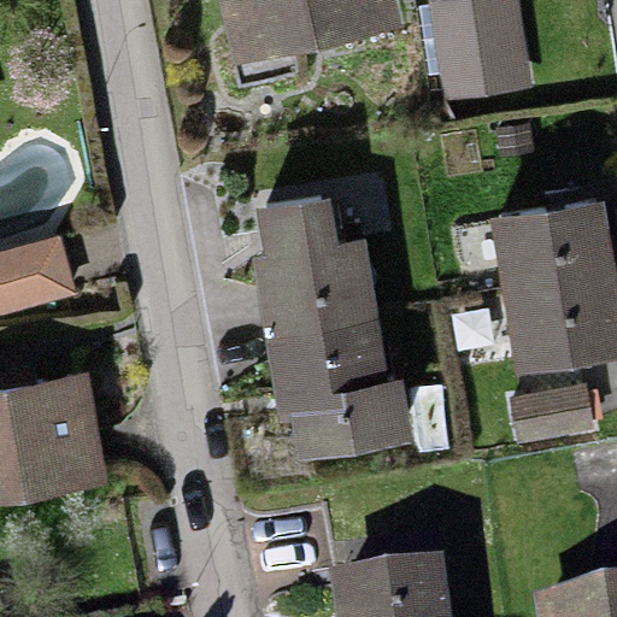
[(292,54),(403,27),(395,0),(212,0),(236,90),(298,75),(292,54)]
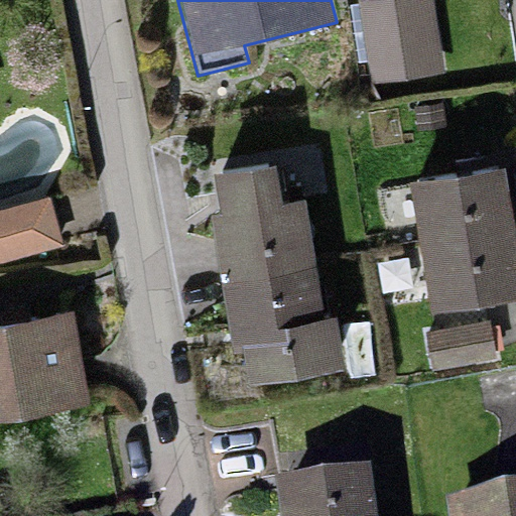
[(395,0),(360,0),(372,84),(407,79),(395,0)]
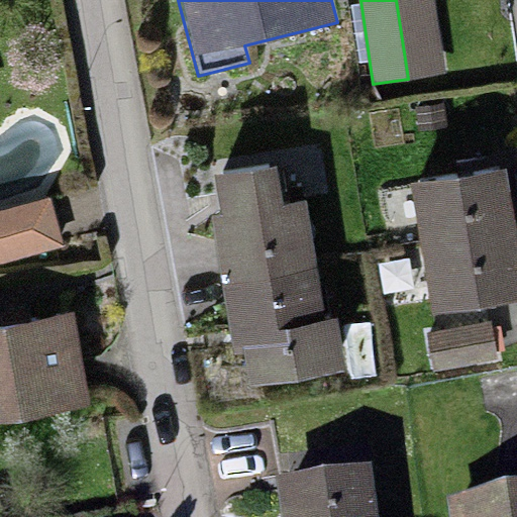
[(433,0),(396,0),(408,79),(444,73),(433,0)]
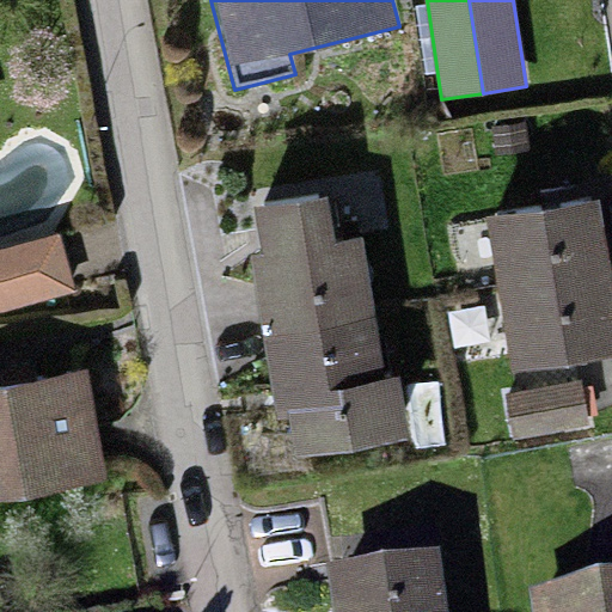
[(262,255),(251,256),(263,335),(374,317),(362,237),(337,240),(330,195),(254,207),(262,255)]
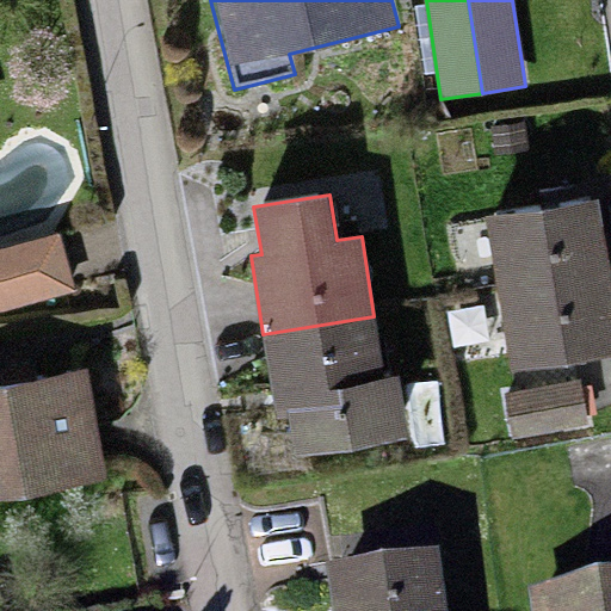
[(598,199),(485,217),(497,291),(610,273),(598,199)]
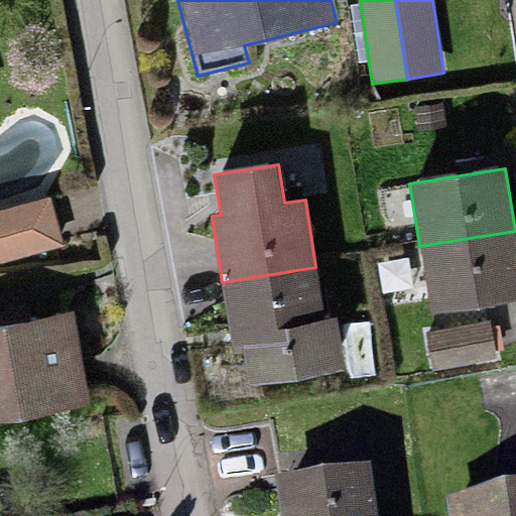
[(49,198),(0,211),(0,262),(62,246),(49,198)]
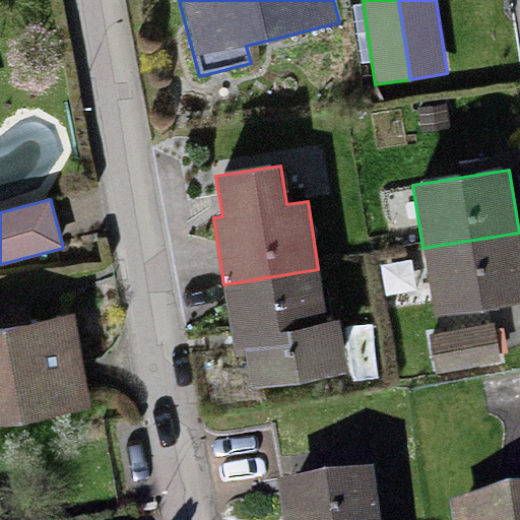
[(519,238),(519,233),(423,248),(434,316),(519,302),(519,238)]
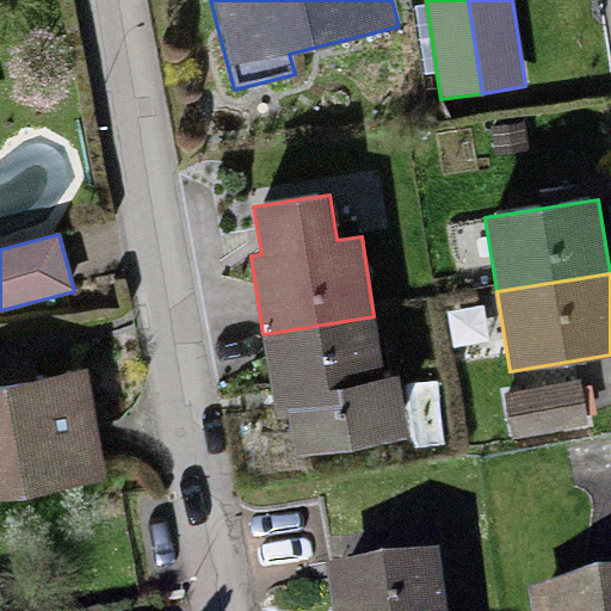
[(374,316),(263,334),(276,412),(287,409),(295,456),(411,437),(399,374),(384,376),(374,316)]
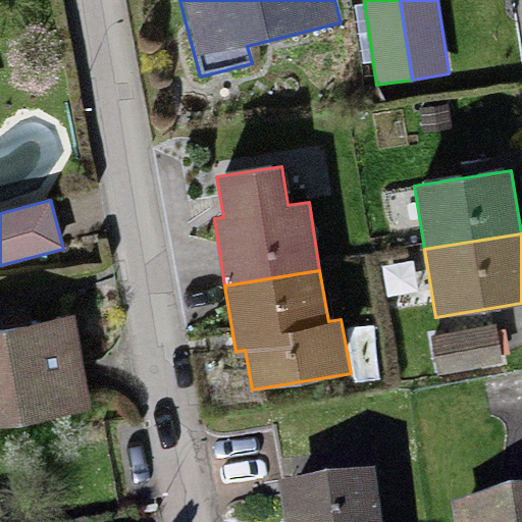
[(76,316),(0,329),(0,422),(93,406),(76,316)]
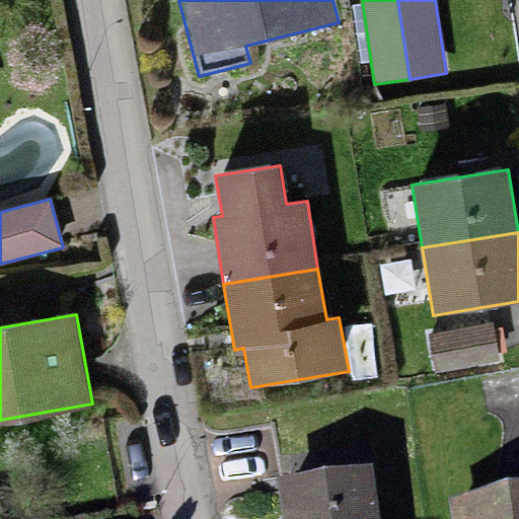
[(493,323),(428,336),(435,372),(500,360),(493,323)]
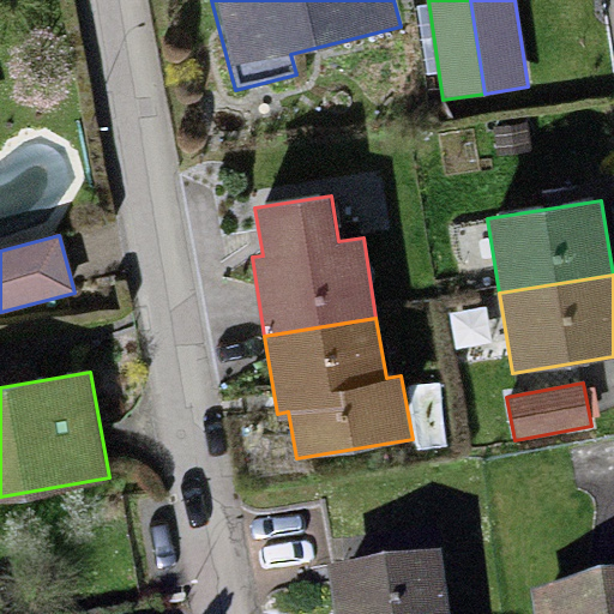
[(327,565),(333,613),(450,613),(440,548),(327,565)]
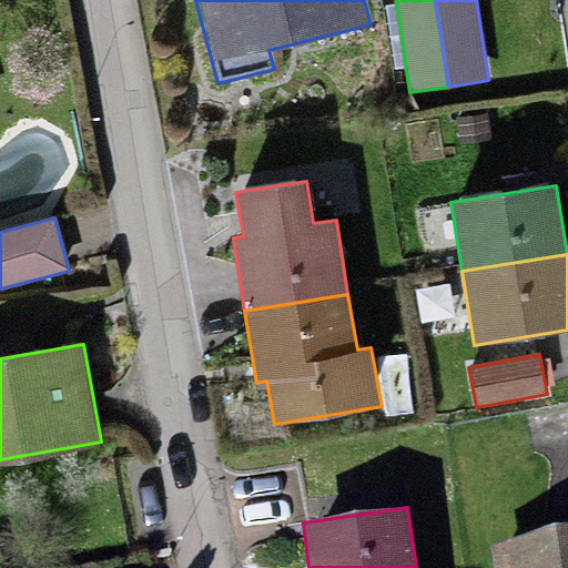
[(567,567),(567,531),(490,545),(493,567),(567,567)]
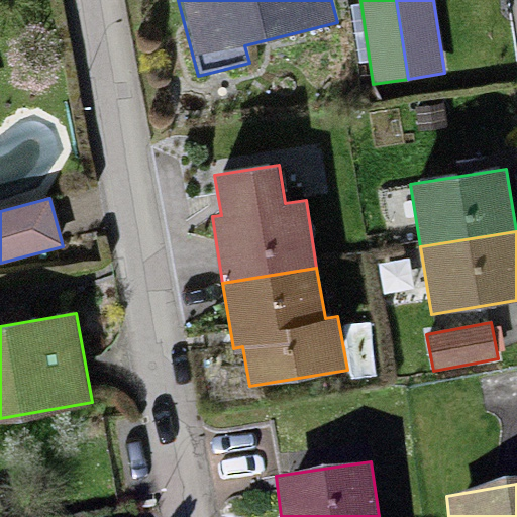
All buildings are outlined.
